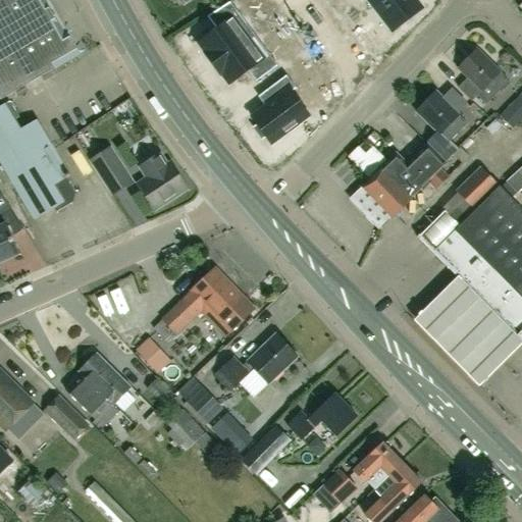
[(0,0),(0,19),(14,43),(59,20),(46,0),(0,0)]
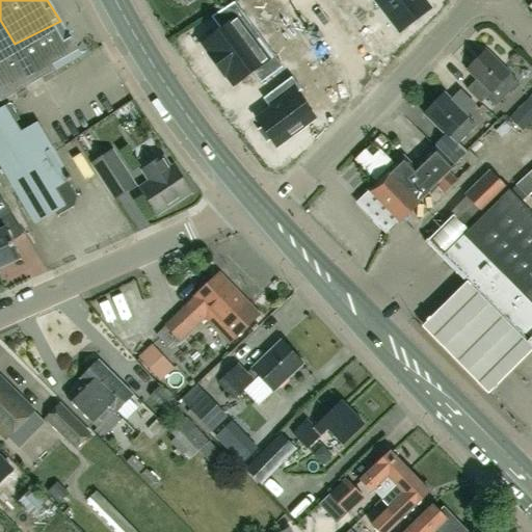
[(349,0),(337,0),(346,11),(354,5),(349,0)]
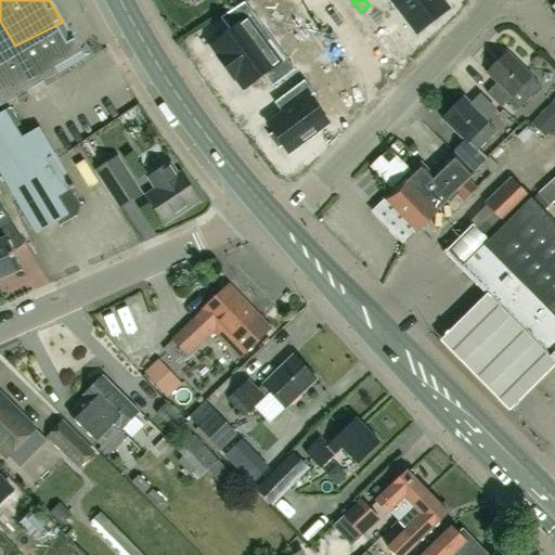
[(389,0),(400,14),(417,0),(389,0)]
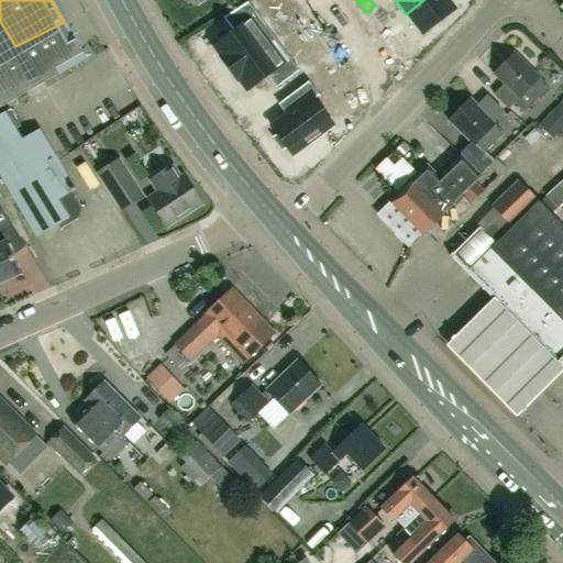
[(422,35),(455,10),(448,0),(423,0),(406,14),(422,35)]
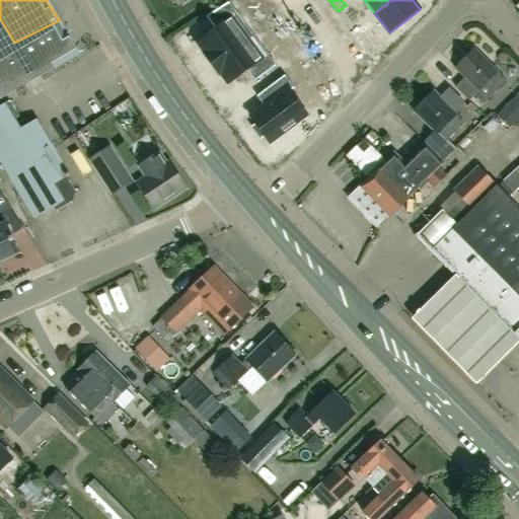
[(203,54),(211,65),(252,33),(228,2),(206,17),(215,28),(196,43),(204,54),(203,54)]
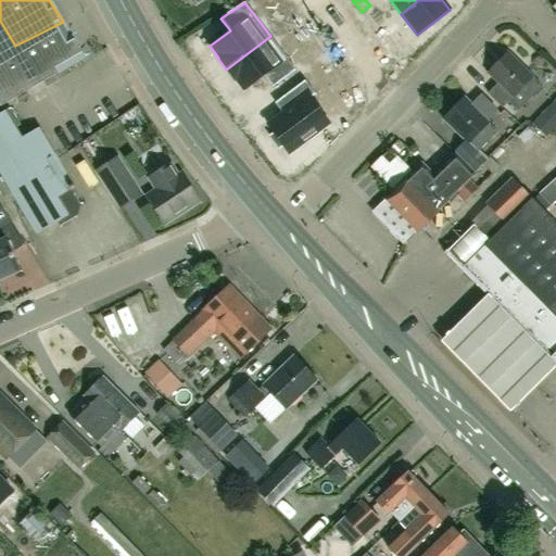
[(370,5),(362,12),(370,25),(380,19),(370,5)]
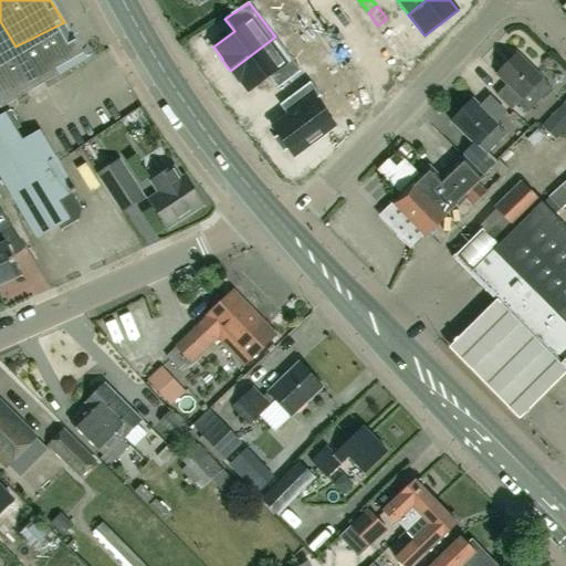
[(16,46),(0,21),(0,109),(41,86),(16,46)]
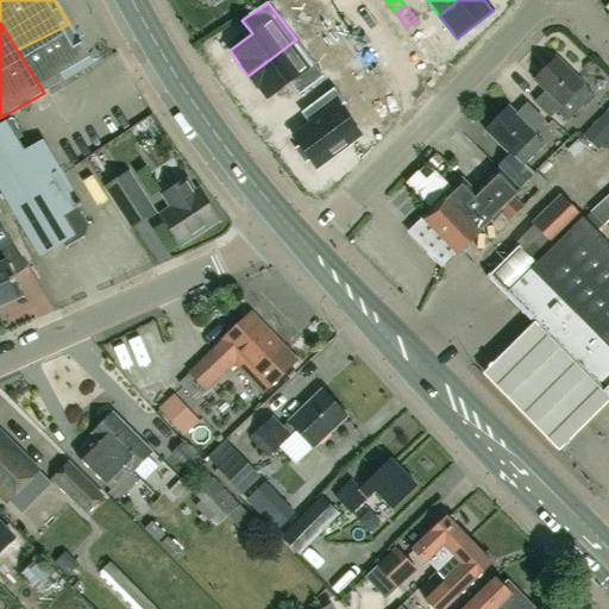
[(92,64),(69,24),(17,50),(44,93),(64,81),(92,64)]
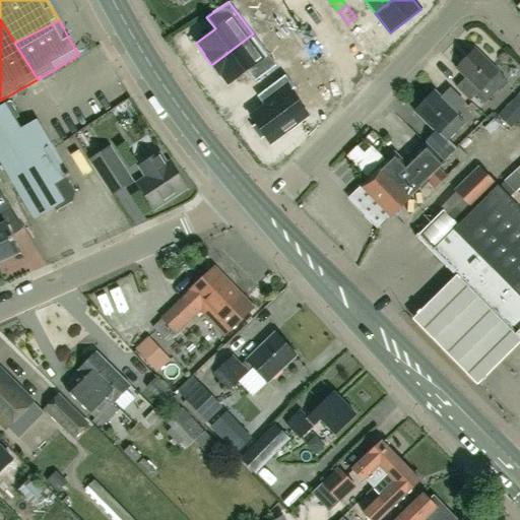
[(361,24),(352,30),(362,42),(370,36),(361,24)]
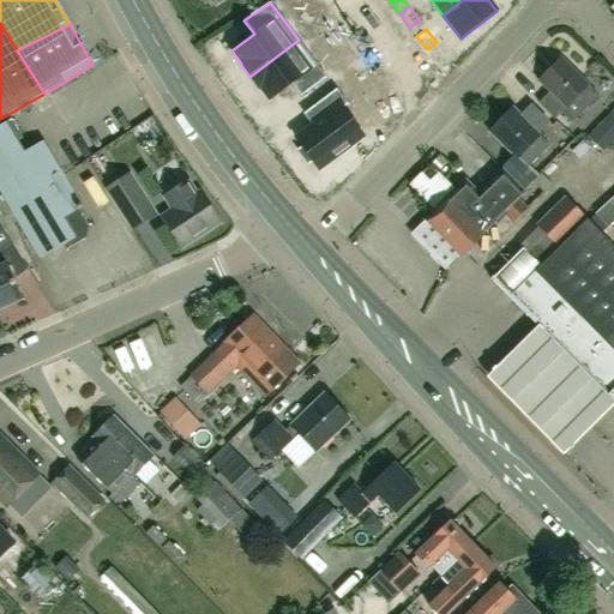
[(326,77),(299,40),(250,77),(259,89),(260,88),(270,101),(292,84),(301,96),(326,77)]
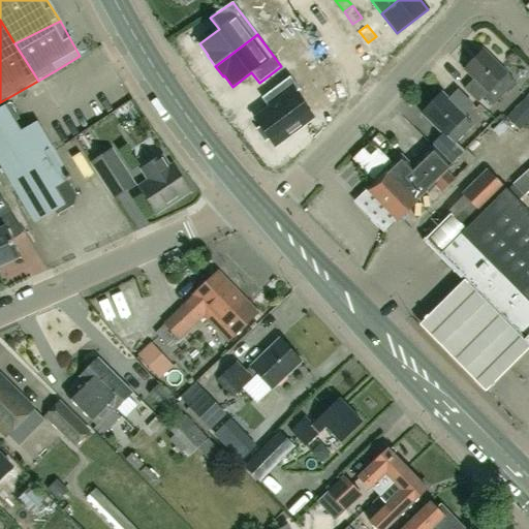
[(516,84),(505,74),(483,52),(464,70),(473,79),(463,90),(478,104),(484,98),(493,106),(516,84)]
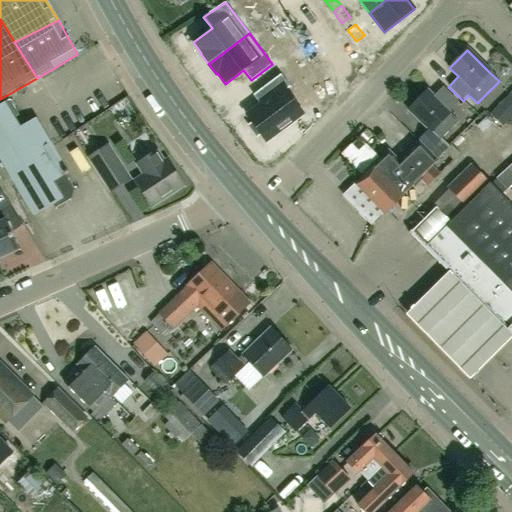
[(289,86),(280,74),(256,92),(264,102),(246,116),(251,123),(248,125),(256,136),(259,133),(265,140),(302,112),(285,90),(289,86)]
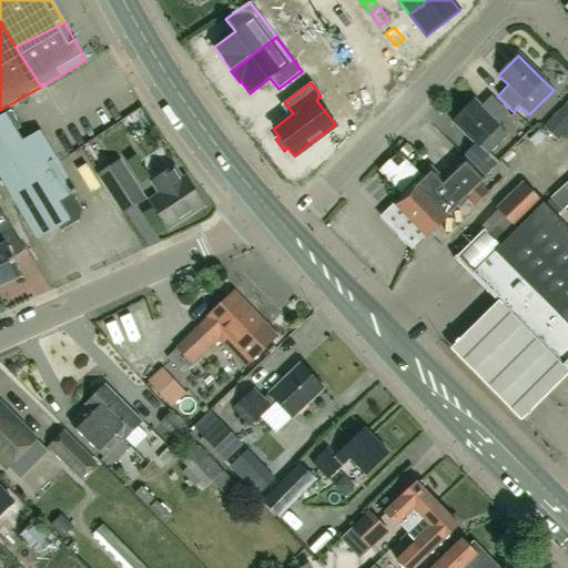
[(464,161),(483,179),(493,169),(498,162),(490,155),(489,153),(507,134),(496,123),(506,113),(489,98),(479,108),(473,102),(454,123),(476,144),(462,158),(465,160),(464,161)]
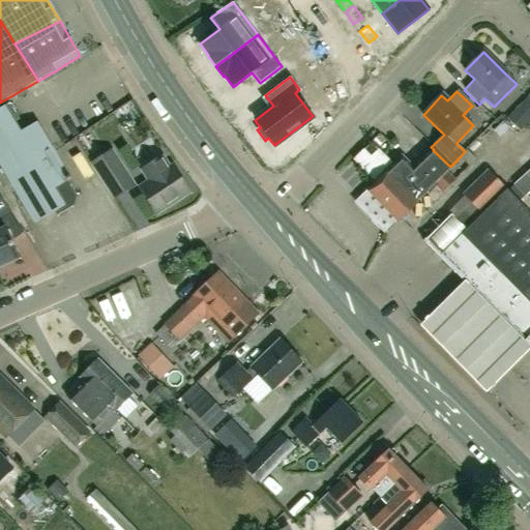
[(520,131),(529,121),(529,100),(527,97),(506,119),(520,131)]
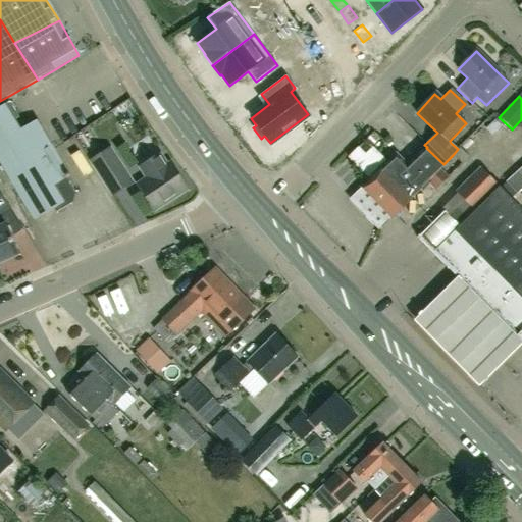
[(0,101),(0,163),(35,221),(54,209),(56,212),(72,204),(75,195),(65,179),(70,176),(36,120),(20,131),(14,121),(19,117),(9,102),(3,106),(0,101)]
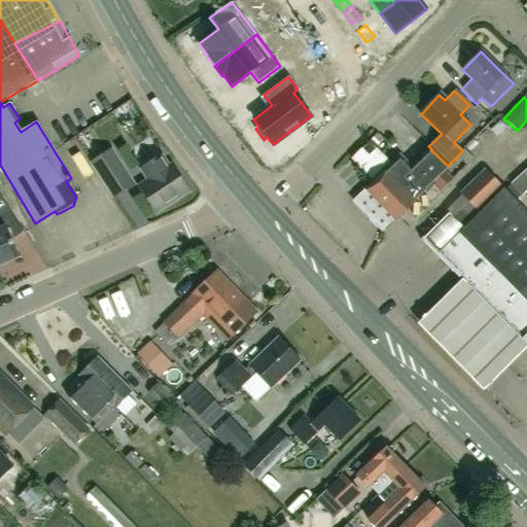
[(517,172),(526,161),(526,148),(524,146),(508,165),(517,172)]
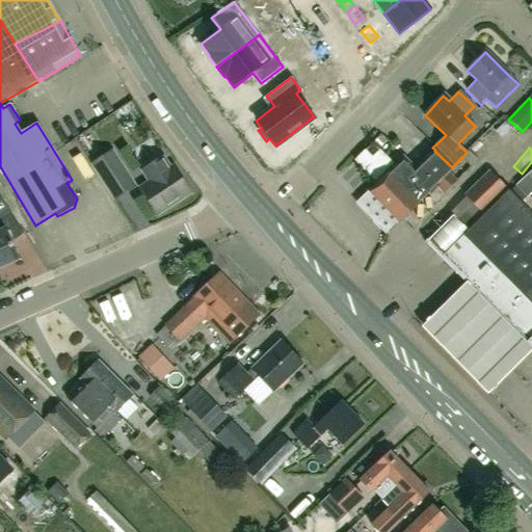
[(90,164),(114,202),(137,187),(112,150),(90,164)]
